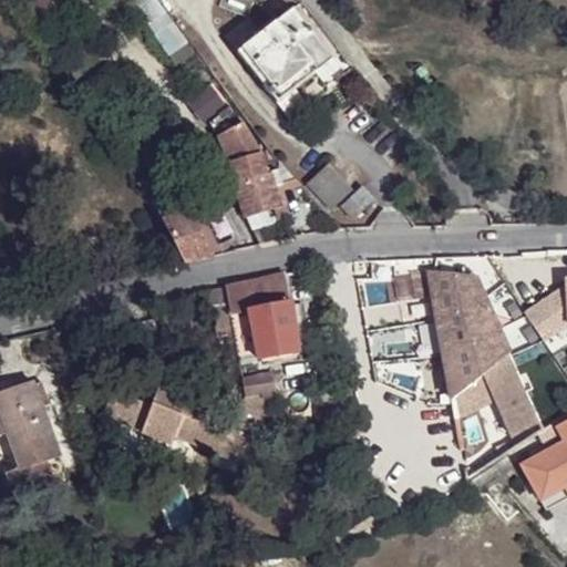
[(236,53),(288,119),(306,105),(294,90),(332,60),(292,9),(236,53)]
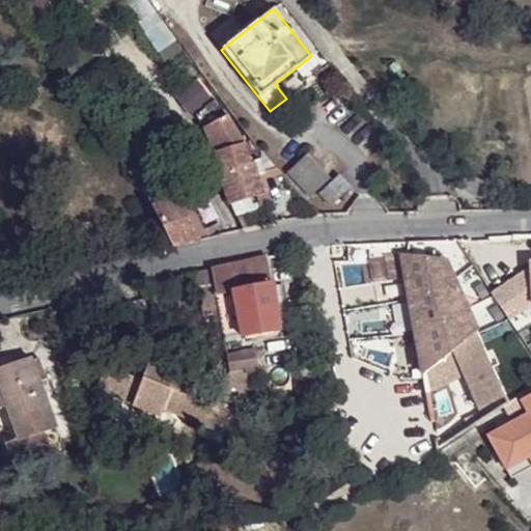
[(160,22),(144,33),(158,53),(174,42),(160,22)]
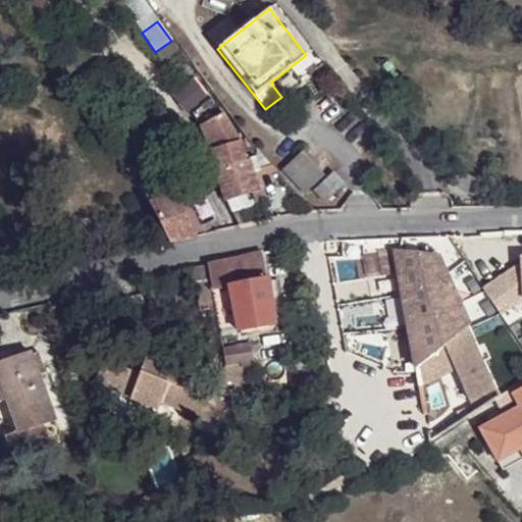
[(171,41),(155,52),(161,60),(177,48),(171,41)]
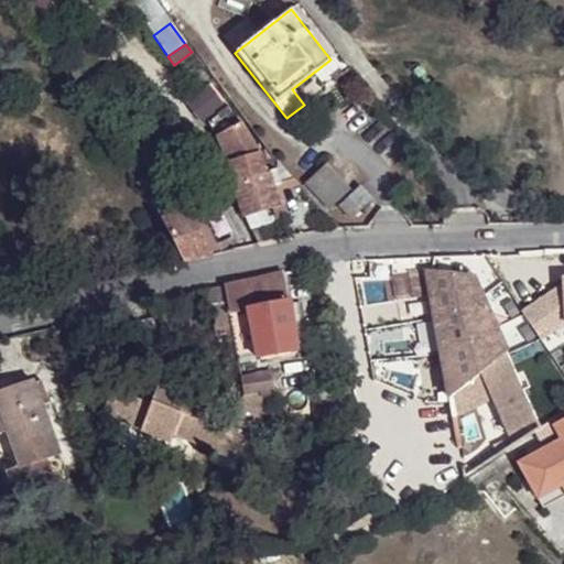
[(210,82),(202,88),(220,112),(207,122),(215,137),(224,158),(231,184),(242,217),(271,207),(285,203),(281,187),(296,183),(282,169),(280,170),(277,166),(275,171),(266,174),(259,152),(241,123),(210,82)]
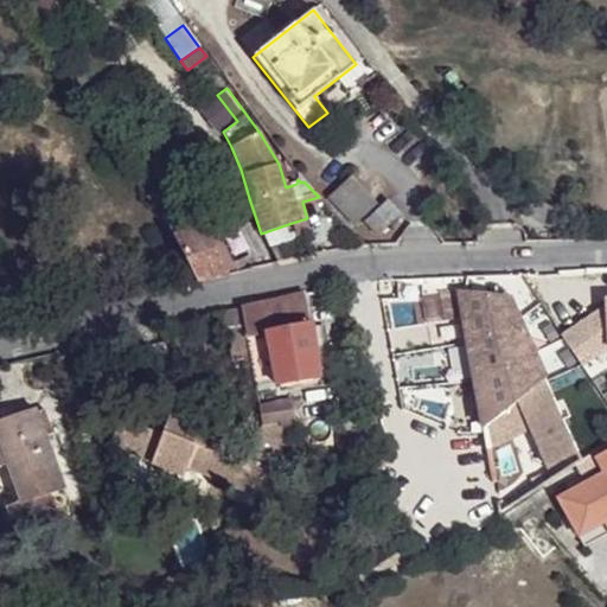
[(222,117),(229,127),(237,121),(229,112),(222,117)]
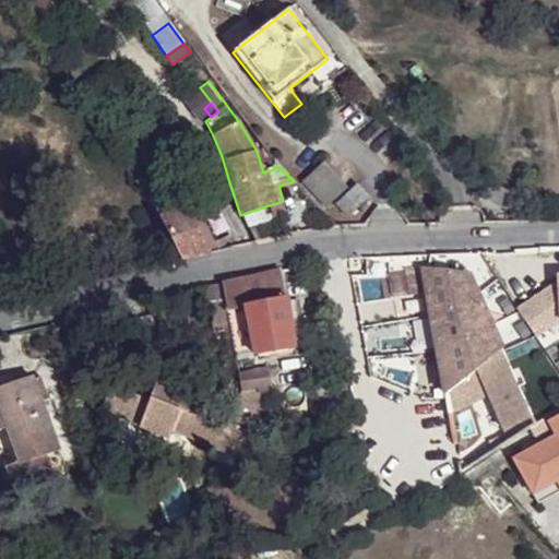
[(323,162),(304,181),(328,206),(347,188),(323,162)]
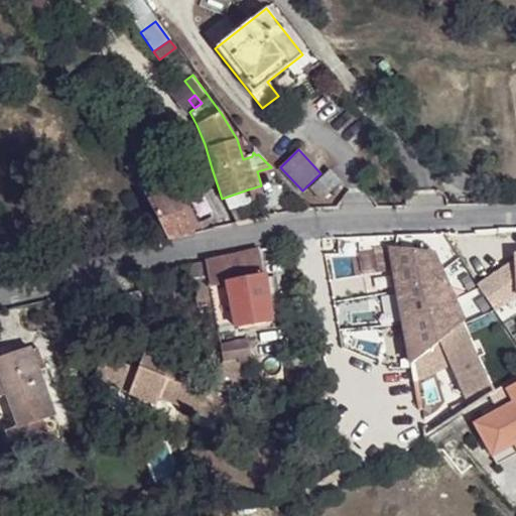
[(330,170),(309,188),(320,202),(341,182),(330,170)]
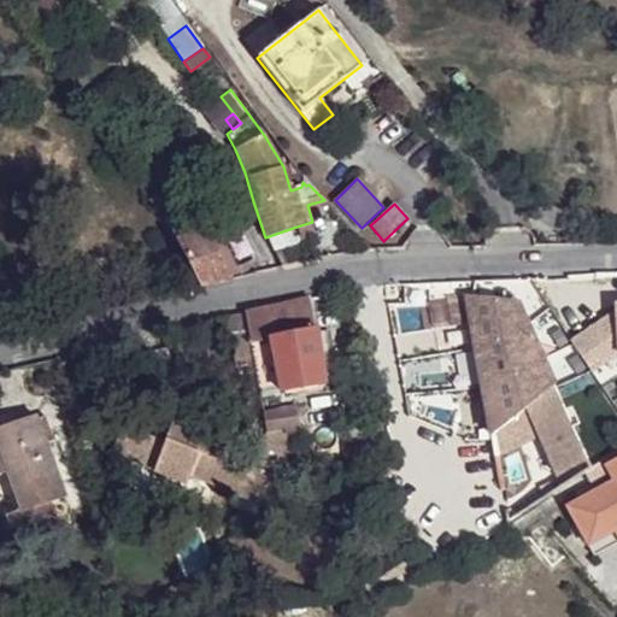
[(176,239),(201,288),(231,281),(218,252),(209,234),(219,229),(206,205),(205,206),(177,219),(184,235),(176,239)]
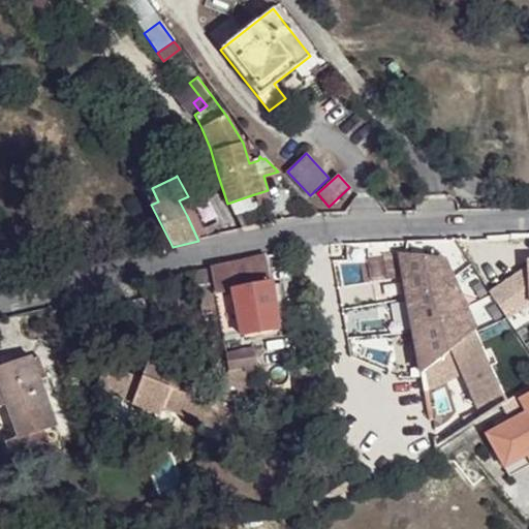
[(268,190),(254,194),(257,206),(271,203),(268,190)]
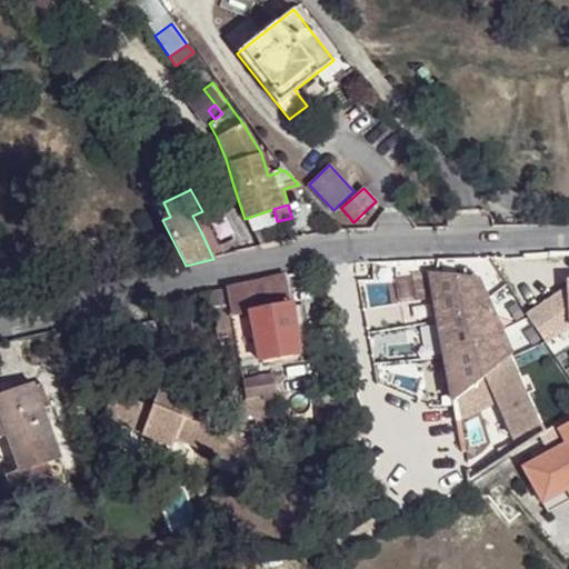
[(192,216),(201,232),(210,228),(202,211),(192,216)]
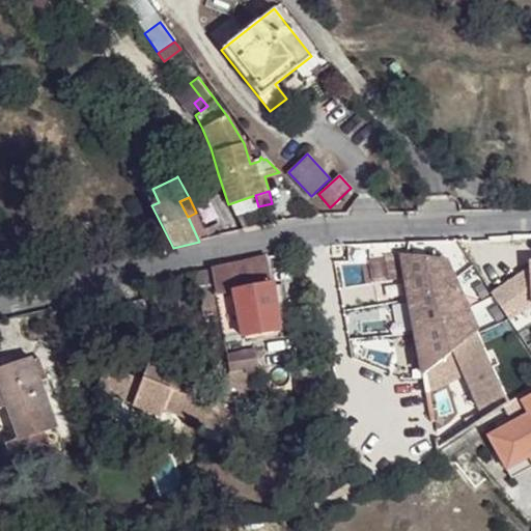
[(530,238),(512,239),(512,250),(530,250),(530,238)]
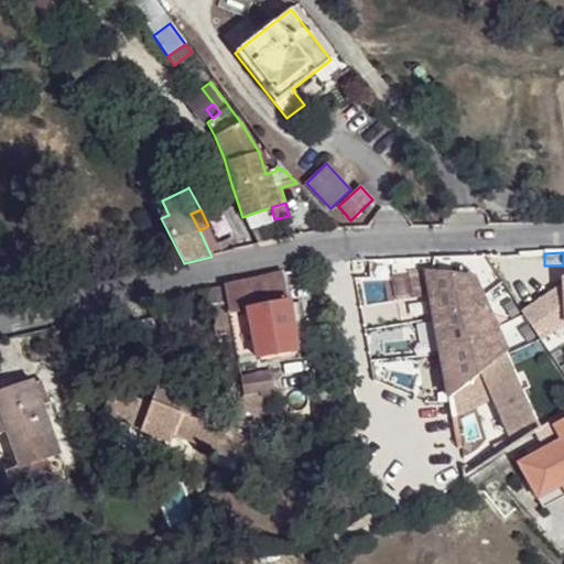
[(407,270),(400,271),(402,282),(411,280),(413,297),(431,295),(452,416),(490,391),(512,443),(537,427),(534,422),(535,421),(506,354),(508,353),(473,274),(427,270),(427,269),(407,270)]
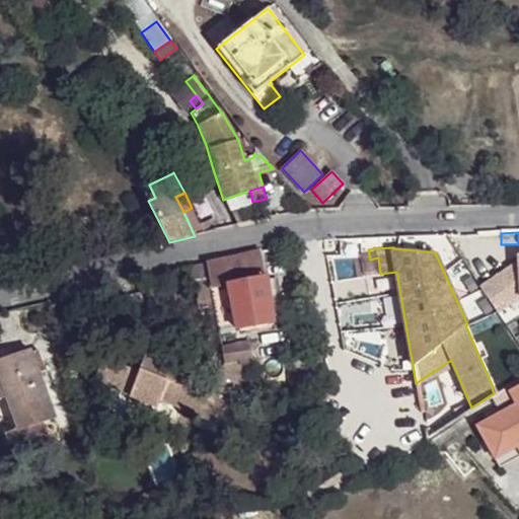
[(262,253),(264,264),(274,261),(273,256),(280,254),(278,249),(262,253)]
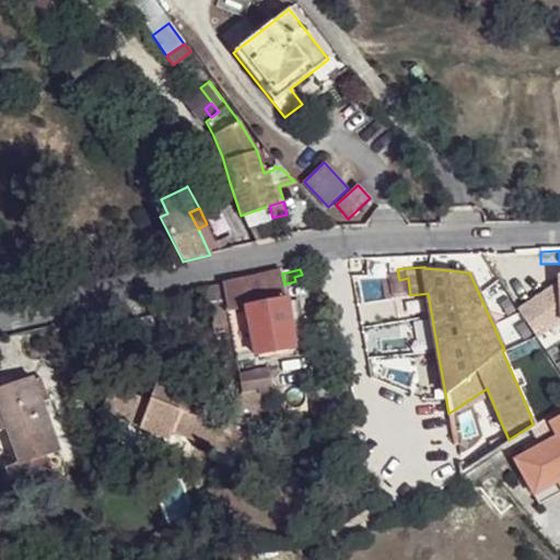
[(281,270),(242,280),(247,308),(245,308),(255,357),(295,348),(287,298),(284,284),(282,273),(281,270)]
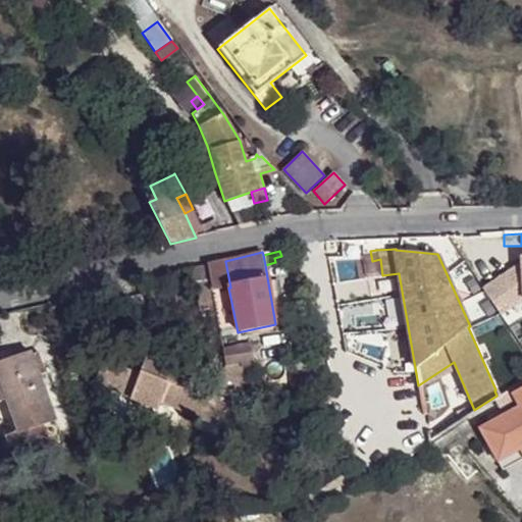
[(230,288),(225,261),(183,270),(186,289),(197,286),(199,301),(197,301),(199,312),(208,310),(209,317),(210,317),(213,334),(218,334),(219,336),(238,332),(228,288),(230,288)]
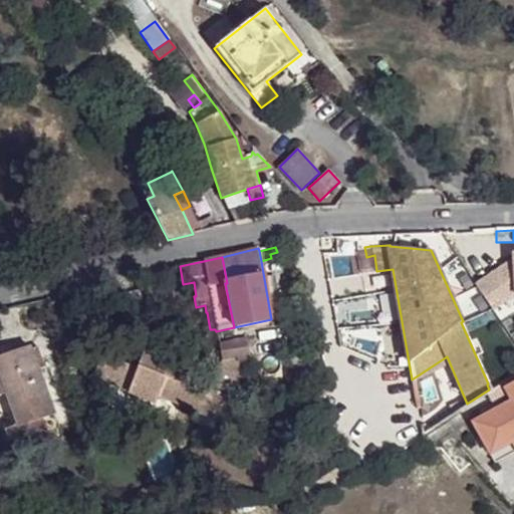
[(218,344),(221,359),(236,362),(242,361),(249,359),(245,339),(218,344)]
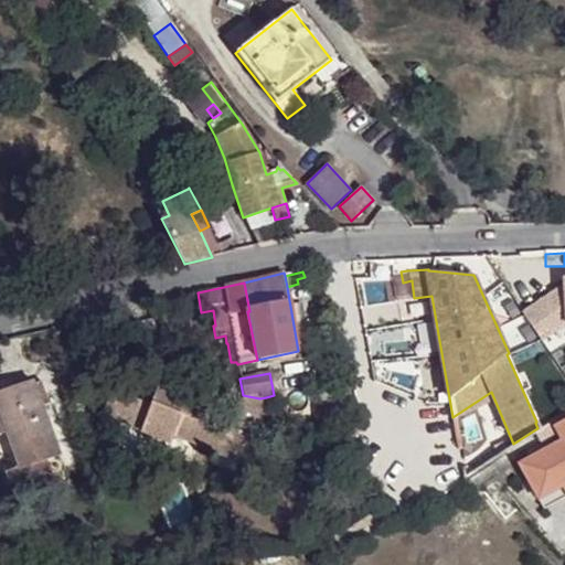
[(33,381),(0,392),(0,402),(10,432),(6,433),(19,468),(4,473),(10,488),(16,503),(56,489),(45,459),(60,455),(42,405),(50,403),(42,381),(34,384),(33,381)]
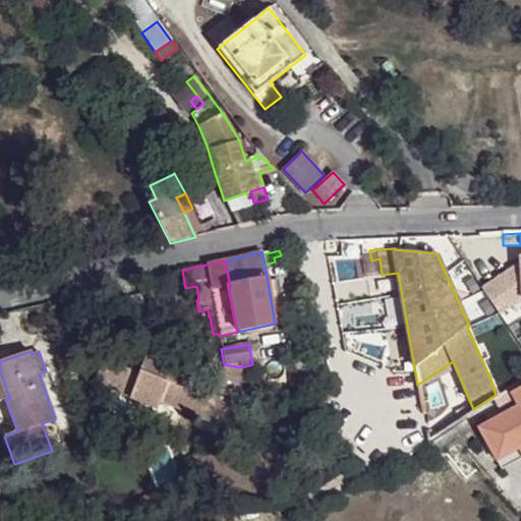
[(139,373),(120,366),(111,389),(129,397),(129,398),(158,410),(161,403),(215,424),(223,406),(234,379),(221,373),(214,370),(207,388),(170,373),(172,368),(146,358),(139,373)]
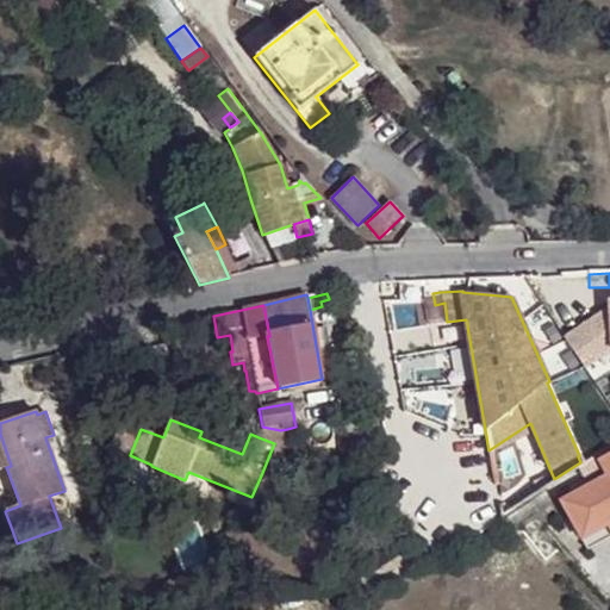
[(110,447),(130,455),(141,429),(122,421),(110,447)]
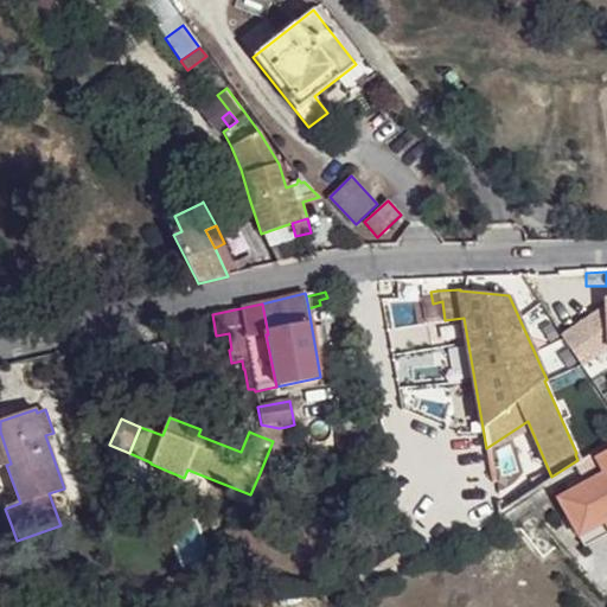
[(261,425),(257,435),(273,441),(260,473),(280,481),(288,462),(288,458),(286,455),(286,427),(279,428),(261,425)]
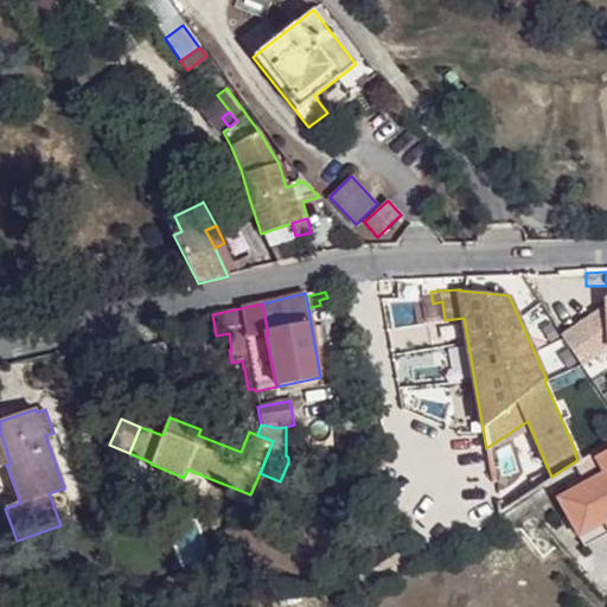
[(0,466),(6,465),(11,464),(0,432),(0,466)]
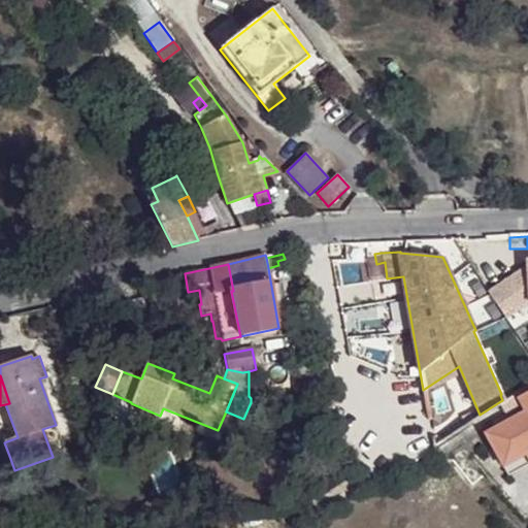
[(527,391),(519,396),(526,410),(485,433),(502,466),(527,451),(527,391)]
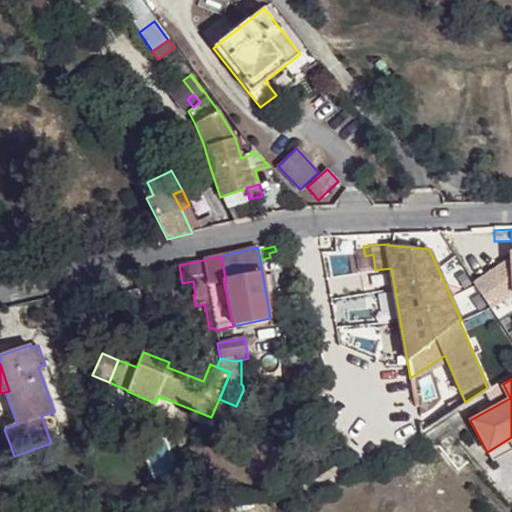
[(498,383),(485,392),(490,401),(503,393),(498,383)]
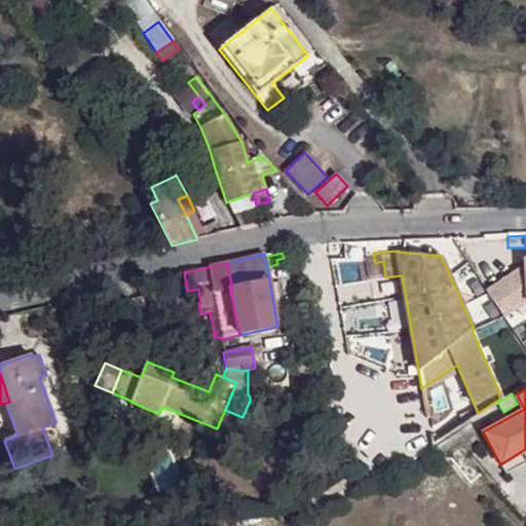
[(42,427),(52,455),(66,450),(55,423),(42,427)]
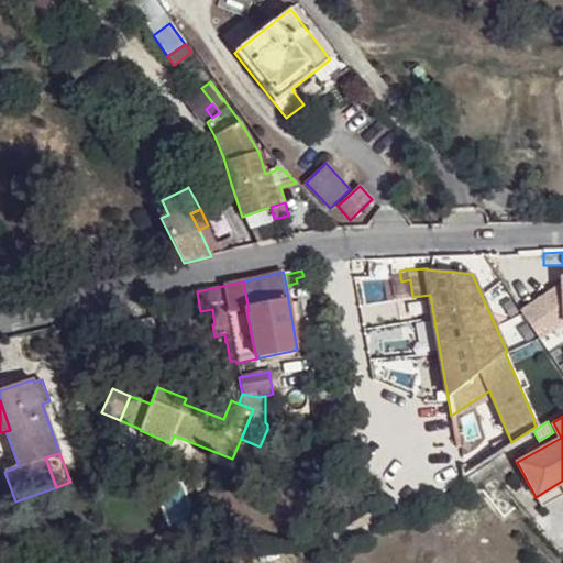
[(288,479),(282,475),(278,483),(285,486),(288,479)]
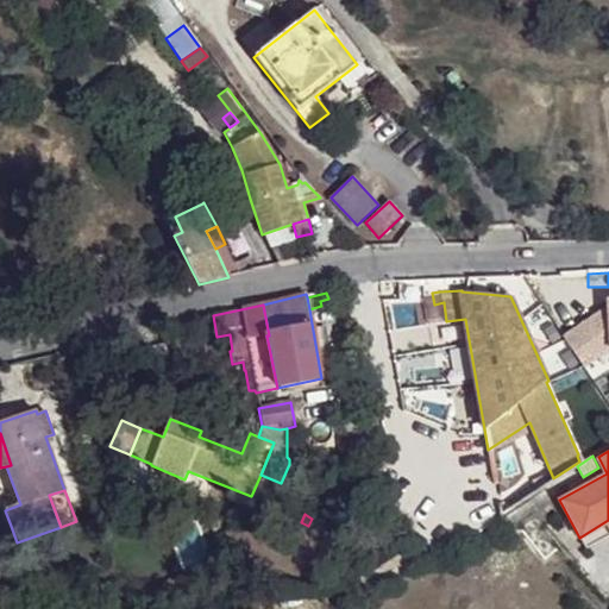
[(608,520),(579,538),(585,548),(608,534),(608,520)]
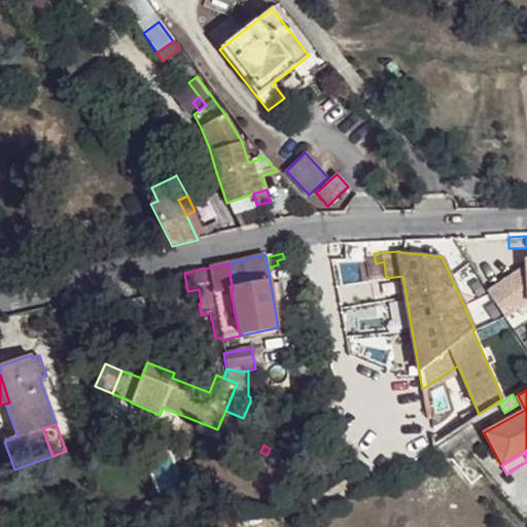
[(7,471),(14,469),(9,455),(2,457),(7,471)]
